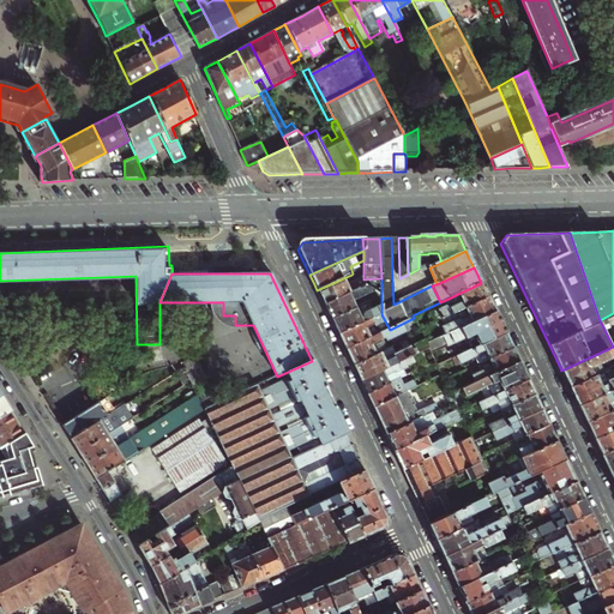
[(320,298),(324,306),(363,287),(363,280),(363,277),(354,281),(351,275),(317,290),(320,298)]
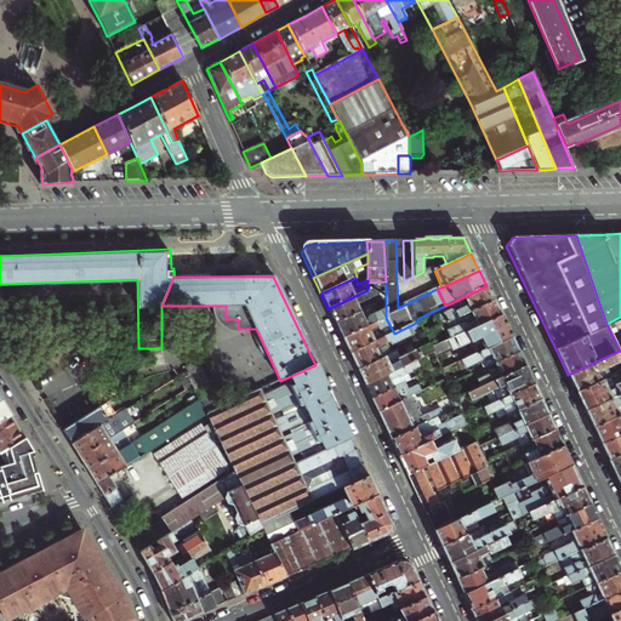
[(486,286),(454,302),(457,311),(455,312),(451,312),(450,312),(438,317),(439,320),(437,322),(439,328),(461,317),(494,302),(490,295),(486,286)]
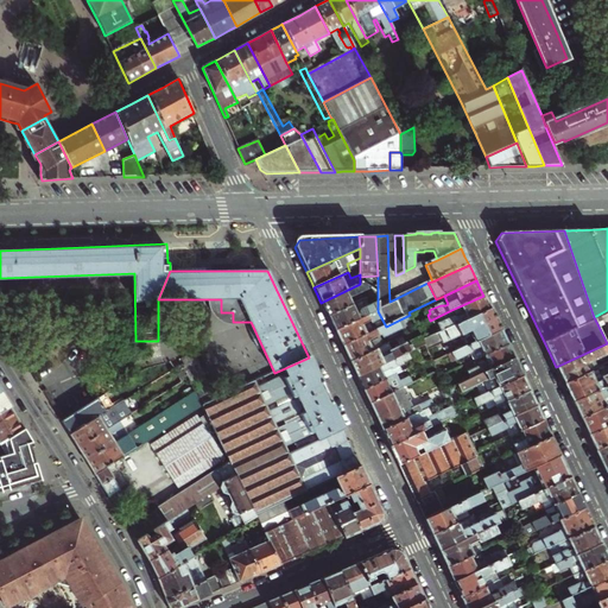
[(325,311),(328,317),(350,306),(348,299),(369,289),(360,284),(321,303),(325,311)]
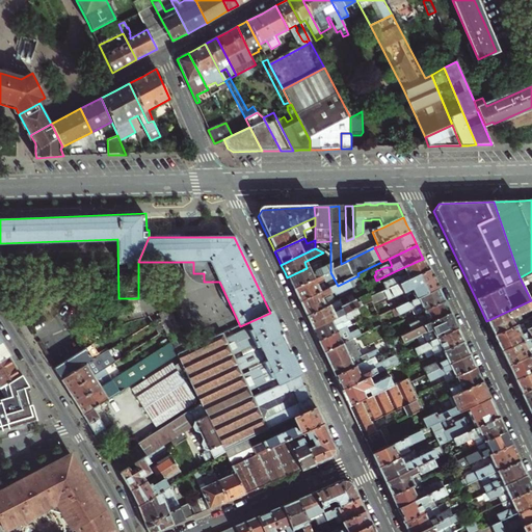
[(423,259),(395,271),(397,277),(382,285),(387,291),(429,271),(426,264),(423,259)]
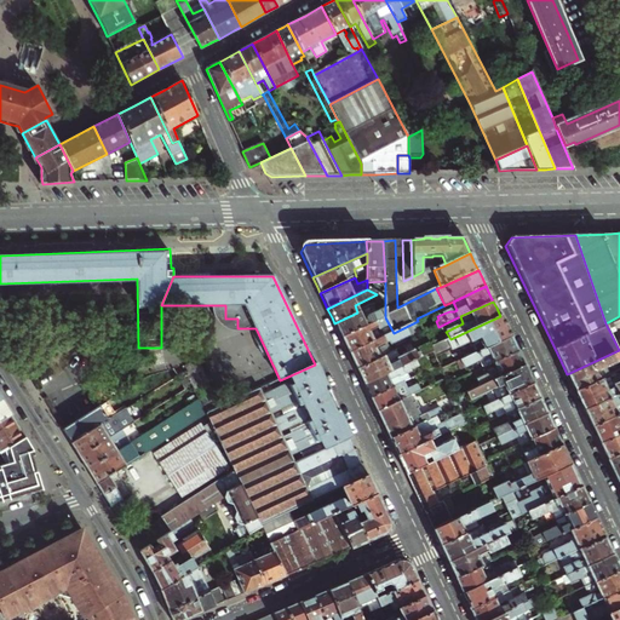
[(225,305),(214,305),(217,311),(218,316),(223,322),(228,326),(233,328),(237,331),(242,332),(248,332),(253,332),(257,331),(256,328),(237,328),(237,319),(225,319),(225,305)]
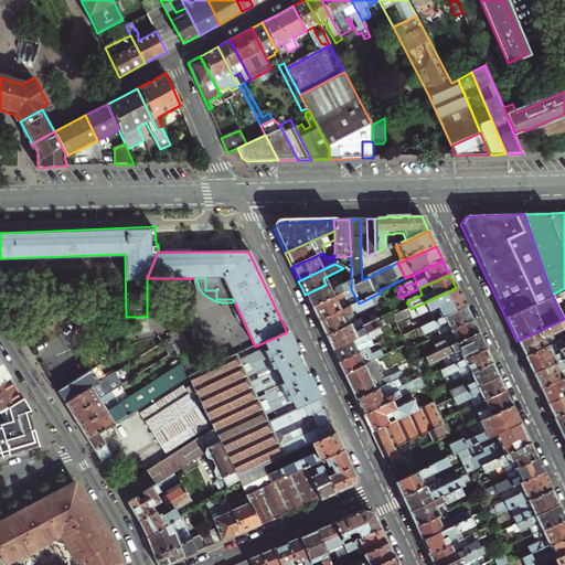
[(308,301),(311,309),(351,289),(351,281),(343,286),(340,278),(326,285),(305,295),(308,301)]
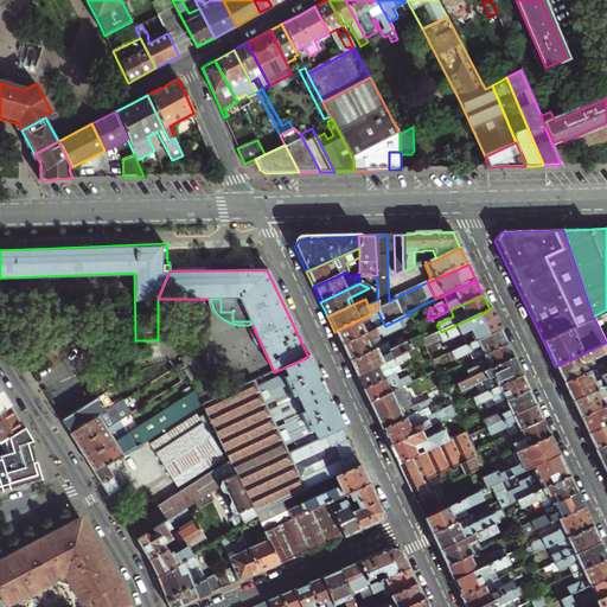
[(490,310),(441,332),(422,342),(423,345),(426,349),(434,345),(433,343),(436,340),(439,346),(458,337),(459,333),(462,332),(468,346),(499,331),(496,321),(490,310)]
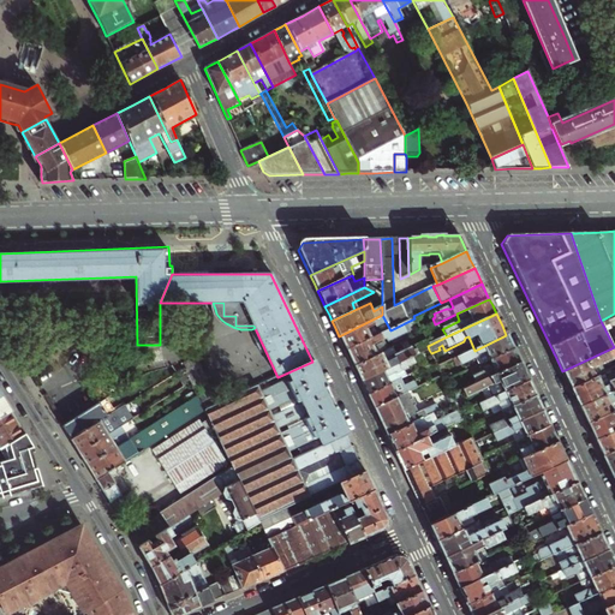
[(342,345),(346,351),(378,336),(375,328),(383,324),(387,332),(390,330),(382,315),(339,336),(342,345)]
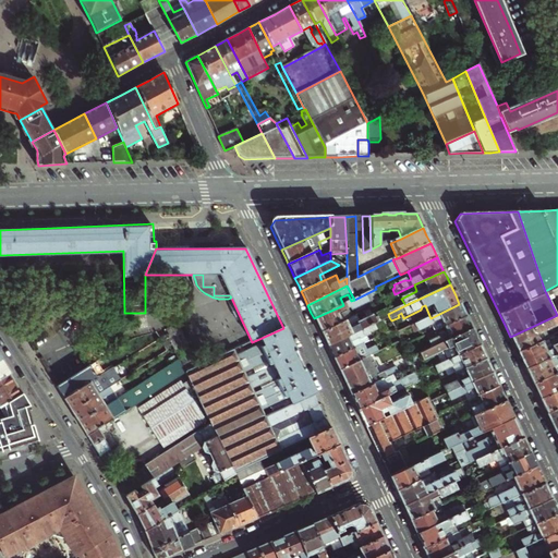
[(317,327),(320,334),(352,318),(348,310),(350,308),(351,312),(372,302),(370,299),(378,294),(376,289),(354,300),(351,301),(343,305),(314,318),(317,327)]
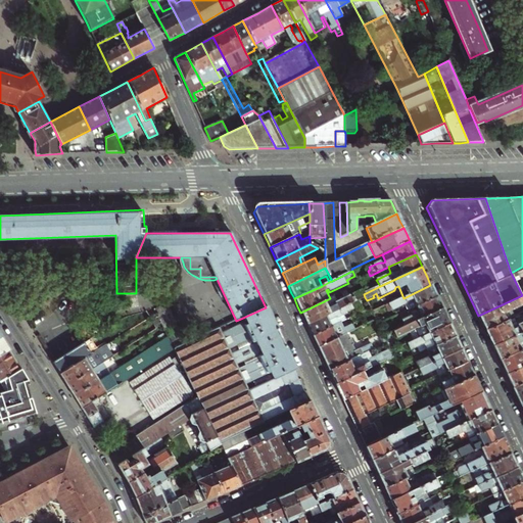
[(33,283),(22,289),(27,296),(37,289),(33,283)]
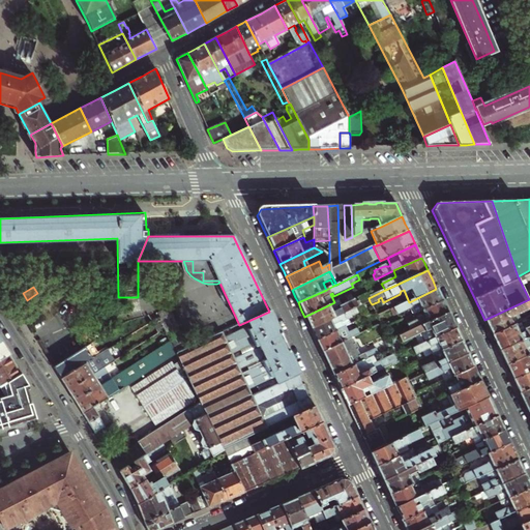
[(436,289),(409,302),(394,308),(398,316),(411,310),(414,316),(442,302),(440,296),(436,289)]
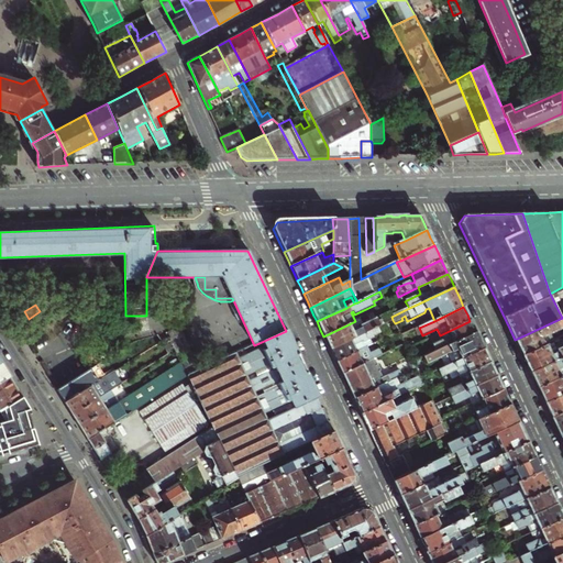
[(328,345),(330,350),(377,328),(393,320),(392,317),(389,312),(360,327),(357,320),(355,321),(323,337),(328,345)]
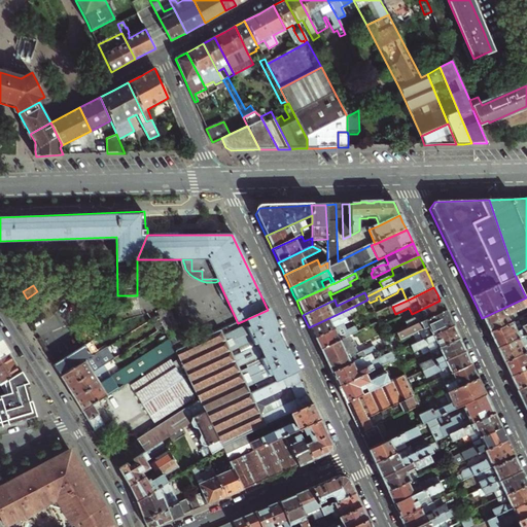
[(526,296),(526,297),(482,318),(485,325),(489,332),(520,318),(516,310),(526,305),(526,296)]
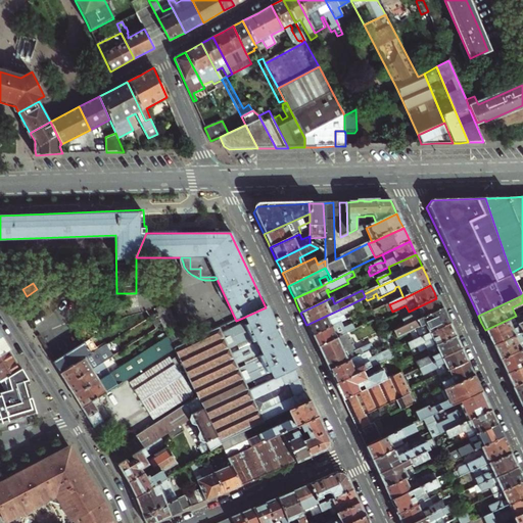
[(439,304),(436,298),(409,312),(406,313),(408,318),(401,321),(405,327),(442,310),(439,304)]
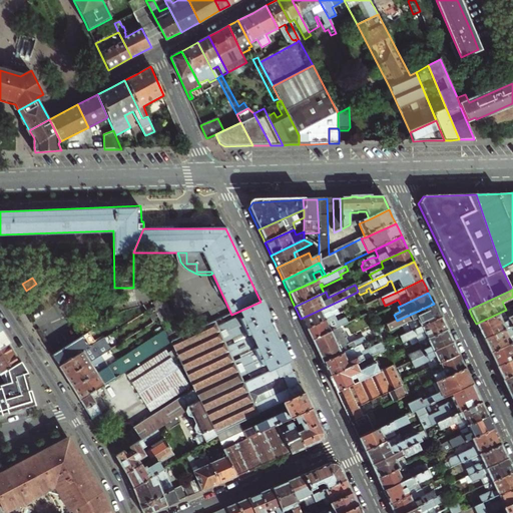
[(164,298),(153,303),(159,316),(158,316),(165,331),(171,342),(183,337),(164,298)]
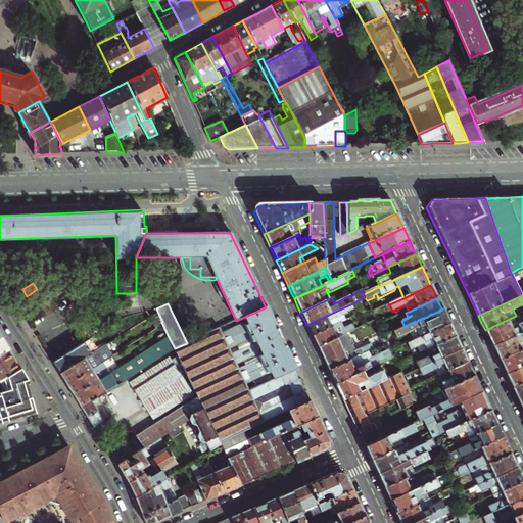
[(308,330),(312,336),(342,323),(348,320),(345,314),(353,311),(350,304),(306,325),(308,330)]
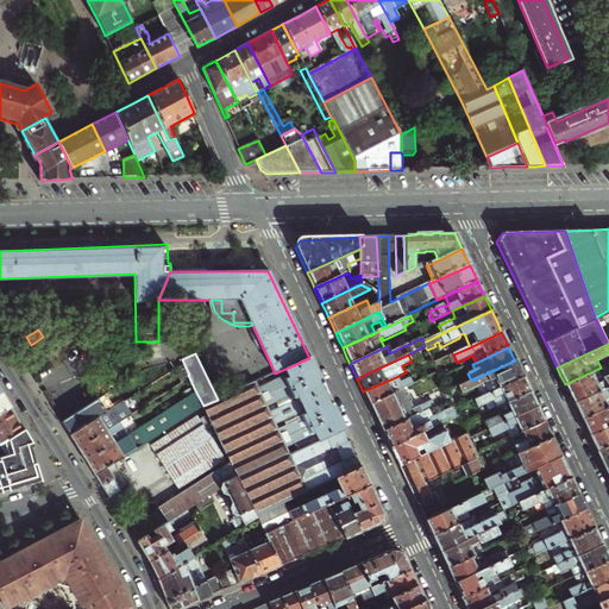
[(315,372),(309,358),(275,374),(265,378),(268,383),(258,388),(267,407),(276,402),(278,408),(270,413),(272,419),(326,394),(324,389),(320,383),(315,372)]
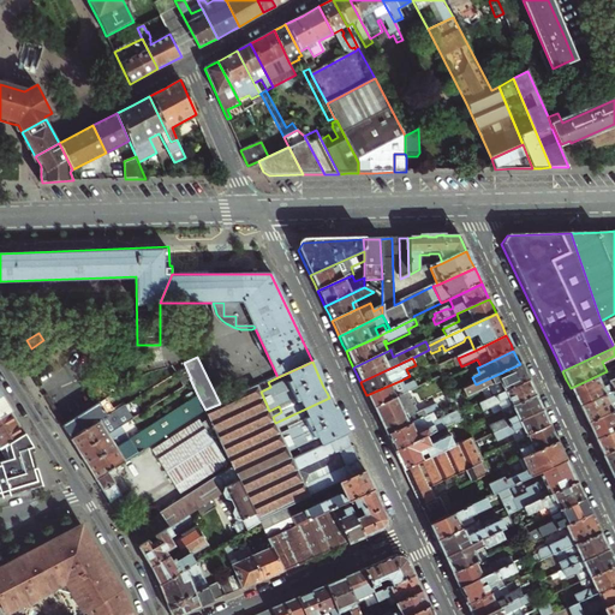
[(524,374),(520,364),(476,384),(463,392),(466,400),(485,392),(490,400),(529,382),(524,374)]
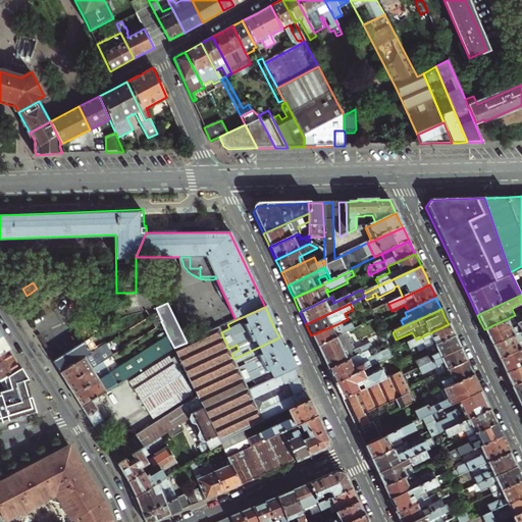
[(521,320),(518,323),(515,315),(484,329),(487,337),(491,346),(521,330),(521,320)]
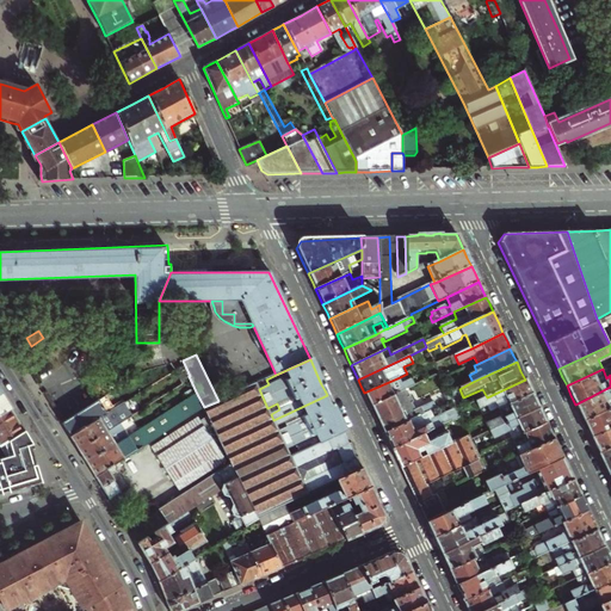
[(368,401),(371,407),(405,390),(414,387),(411,380),(402,383),(400,377),(364,393),(368,401)]
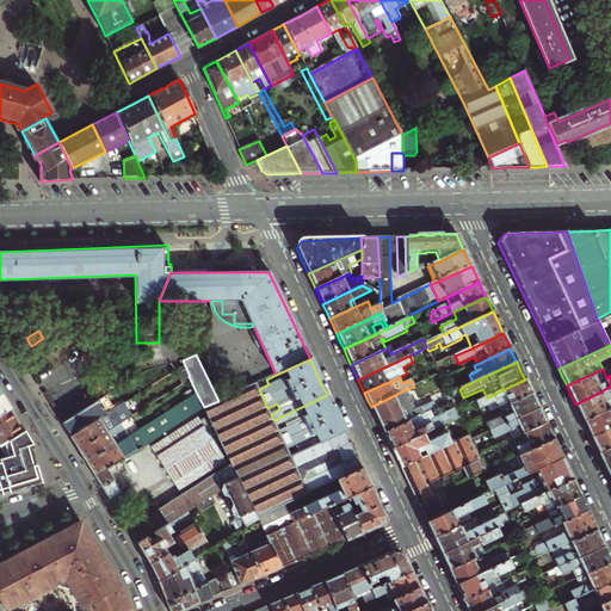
[(529,387),(525,380),(487,397),(476,403),(480,411),(495,403),(499,411),(532,395),(529,387)]
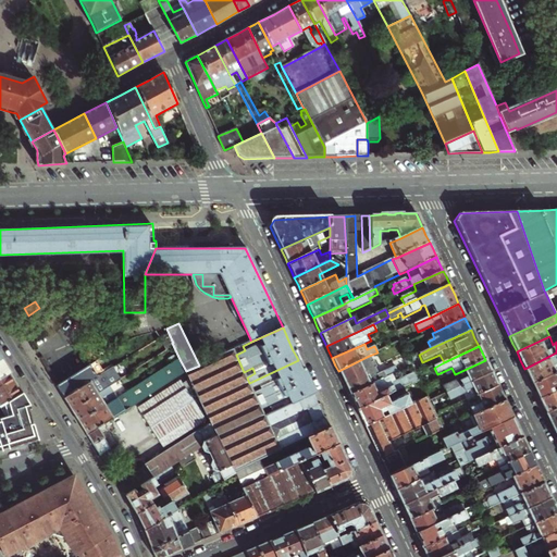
[(236,355),(234,349),(199,366),(186,371),(189,379),(194,388),(210,422),(218,438),(264,417),(262,410),(254,393),(251,387),(249,383),(247,378),(244,372),(236,355)]
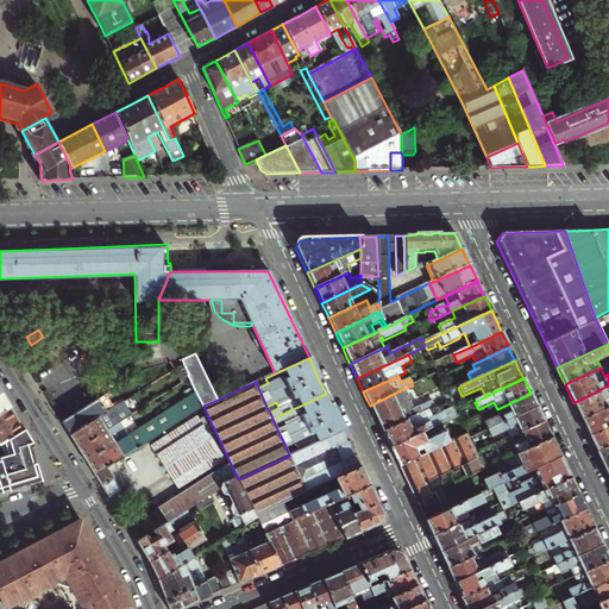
[(608,385),(573,403),(577,412),(581,419),(608,406),(608,385)]
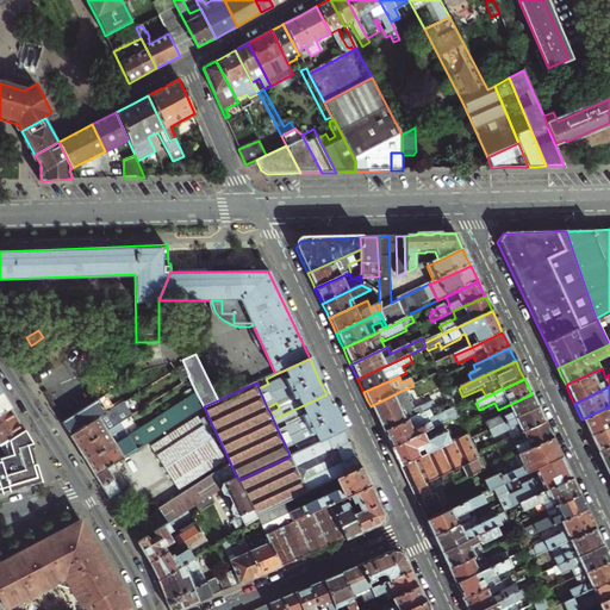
[(373,412),(377,419),(411,403),(412,403),(410,397),(408,398),(404,390),(371,406),(373,412)]
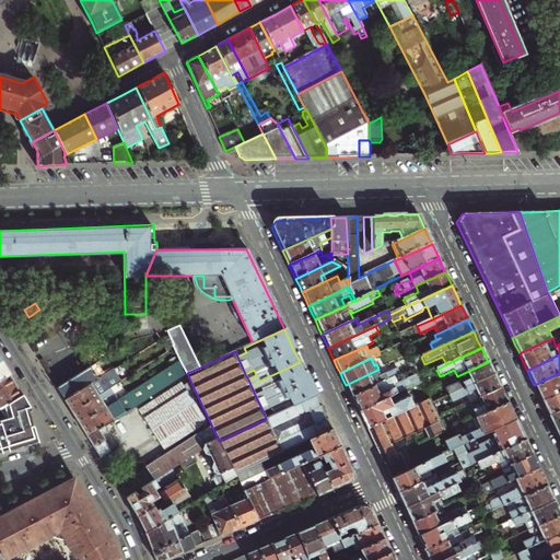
[(0,381),(11,375),(7,369),(1,361),(0,361),(0,381)]
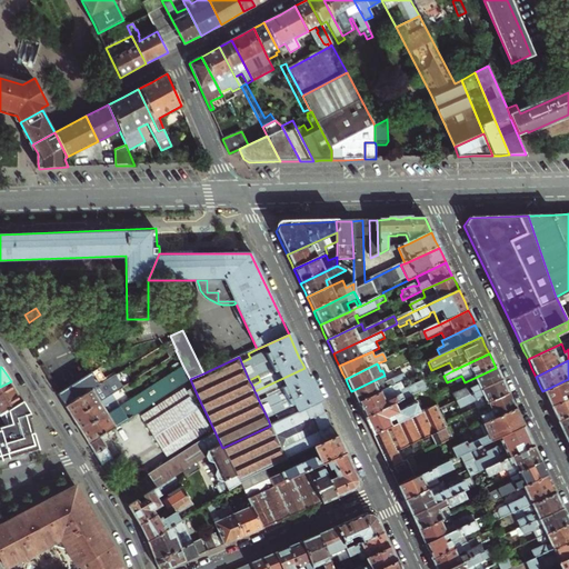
[(83,437),(88,445),(106,433),(190,379),(183,367),(122,405),(80,432),(83,437)]
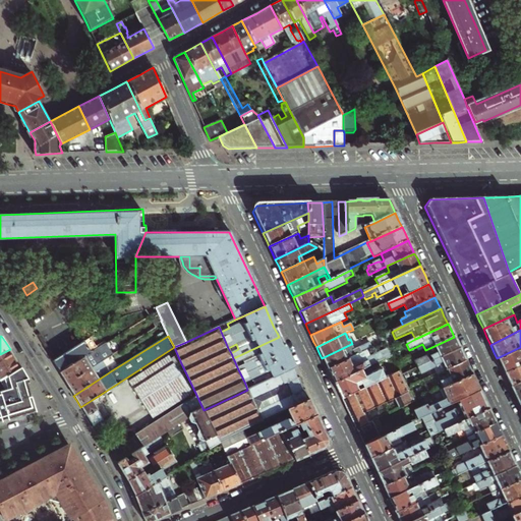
[(62,379),(66,384),(105,359),(124,347),(117,337),(91,353),(59,372),(62,379)]
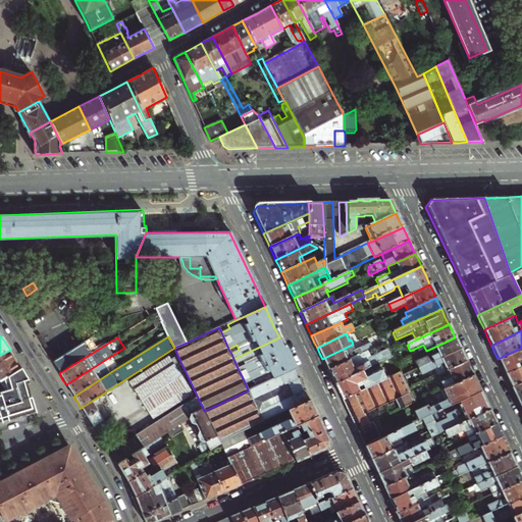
[(283,347),(279,337),(233,359),(236,363),(244,359),(246,364),(238,368),(246,384),(254,381),(256,386),(294,369),(292,364),(283,347)]
